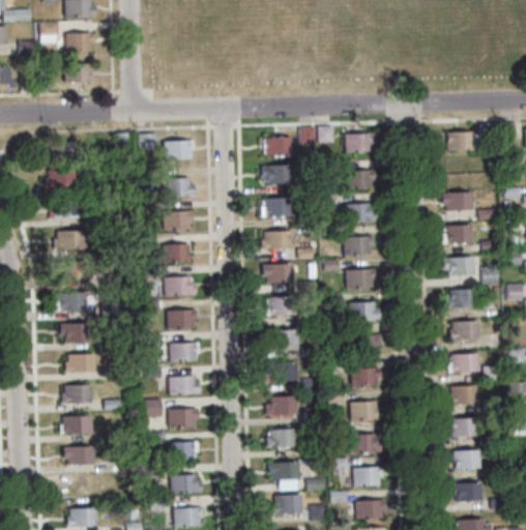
[(65,17),(64,0),(91,0),(91,4),(95,4),(95,15),(65,17)]
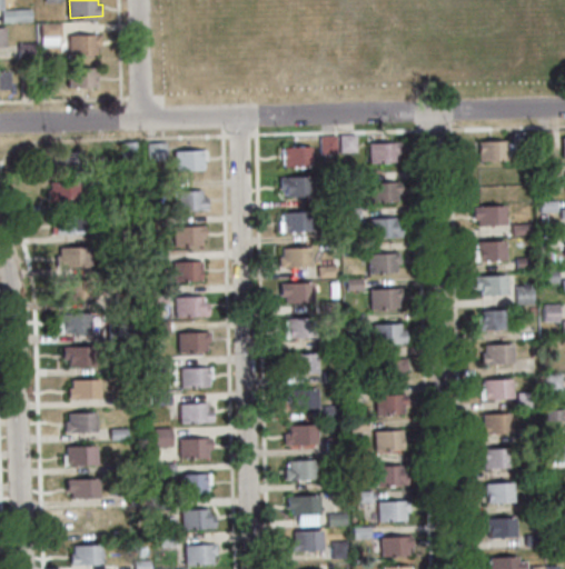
[(5,21),(5,10),(33,9),(33,20),(5,21)]
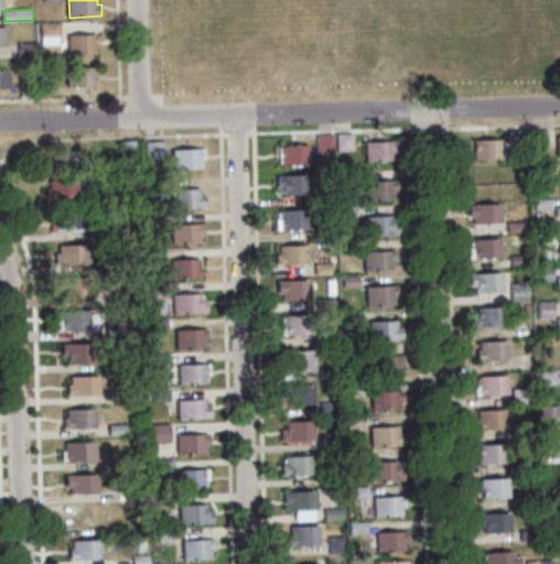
[(62,36),(58,36),(44,36),(43,23),(62,22),(62,36)]
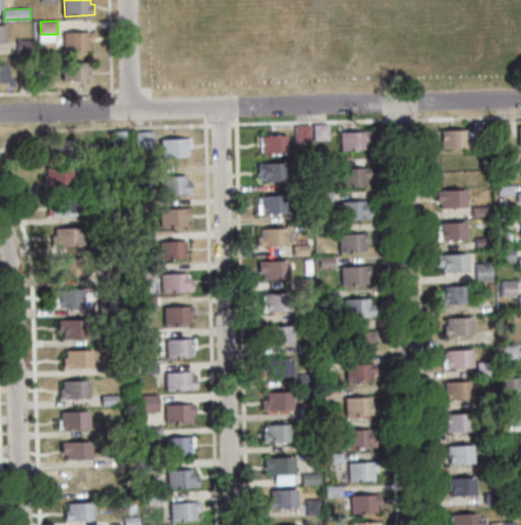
[(94,42),(90,42),(91,50),(67,51),(66,34),(93,33),(94,42)]
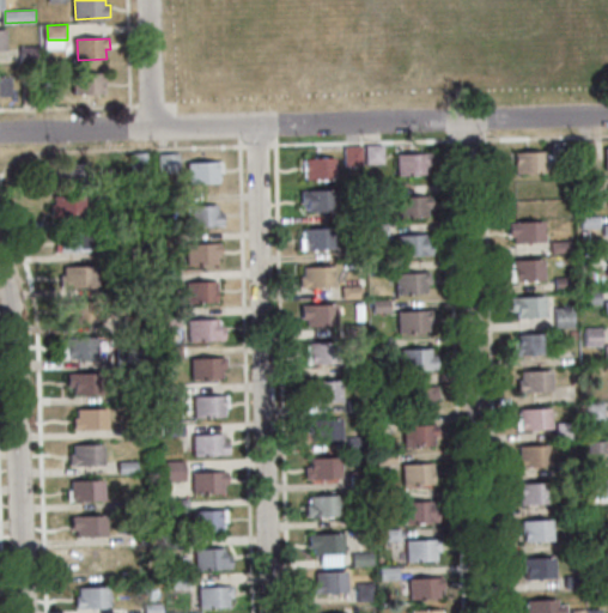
[(48,40),(64,40),(65,49),(48,49),(48,40)]
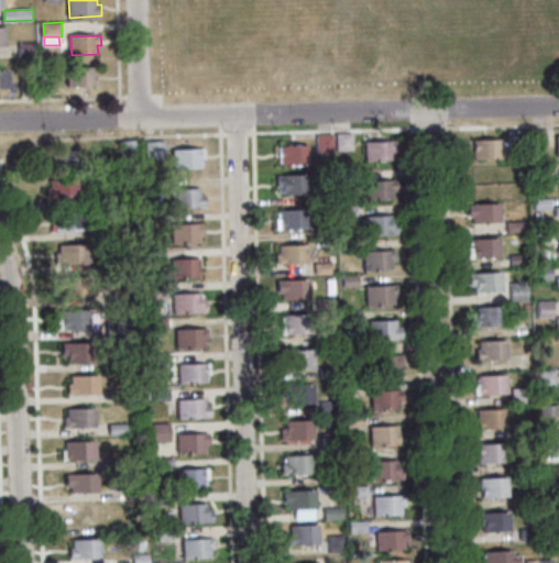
[(21,57),(21,44),(36,43),(36,56),(21,57)]
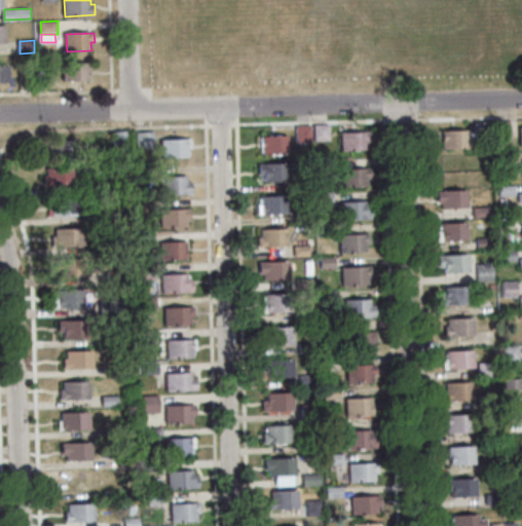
[(65,81),(64,64),(90,63),(90,80),(65,81)]
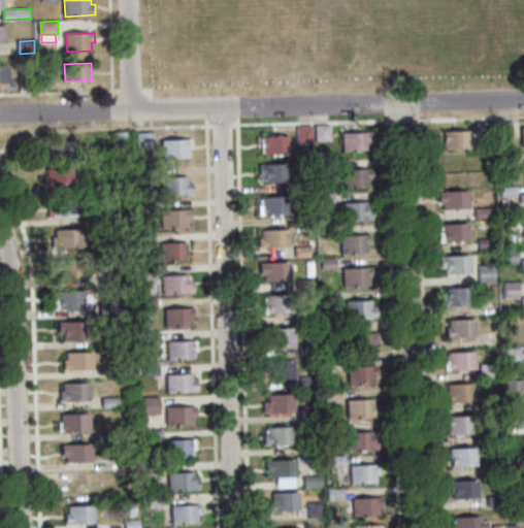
[(0,66),(8,66),(9,84),(0,84),(0,66)]
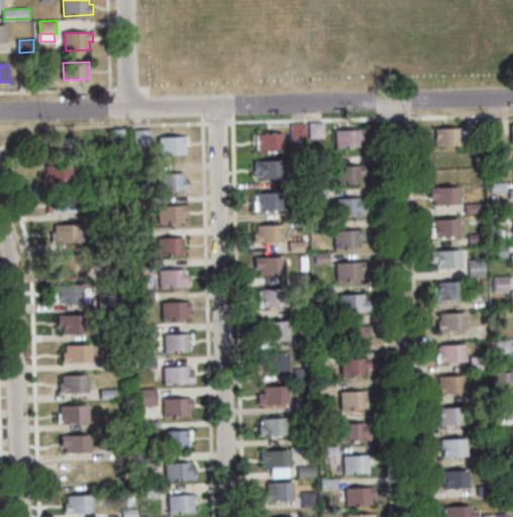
[(38,87),(38,72),(48,71),(48,86),(38,87)]
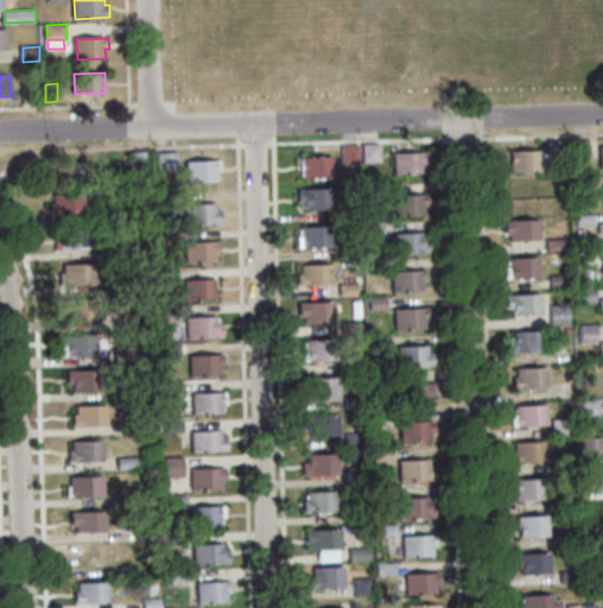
[(25,86),(39,84),(40,102),(26,102),(25,86)]
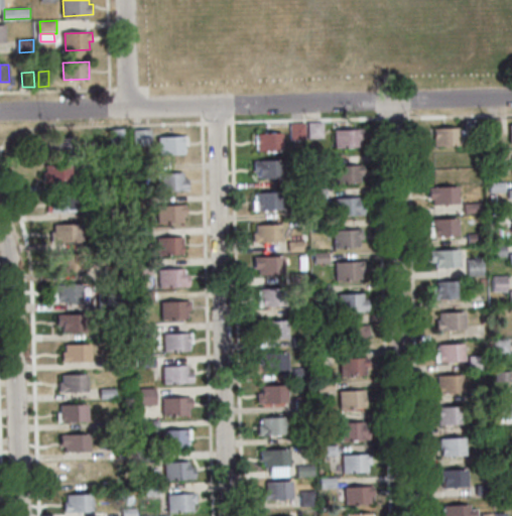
[(489,135),(488,120),(501,119),(502,135),(489,135)]
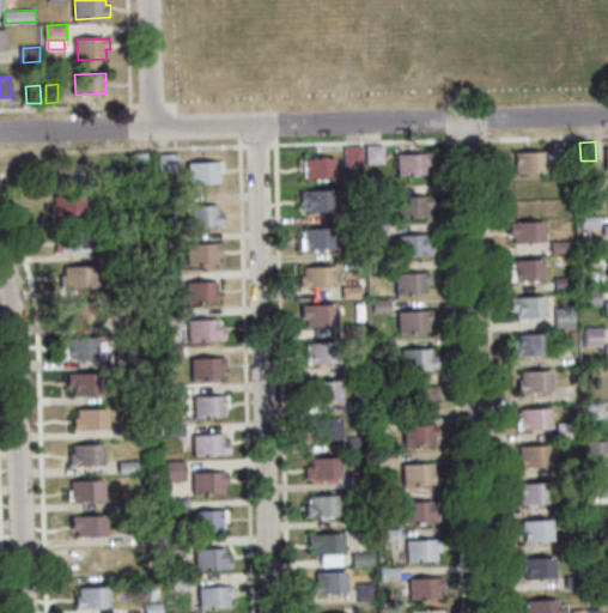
[(554,143),(571,143),(572,161),(554,162),(554,143)]
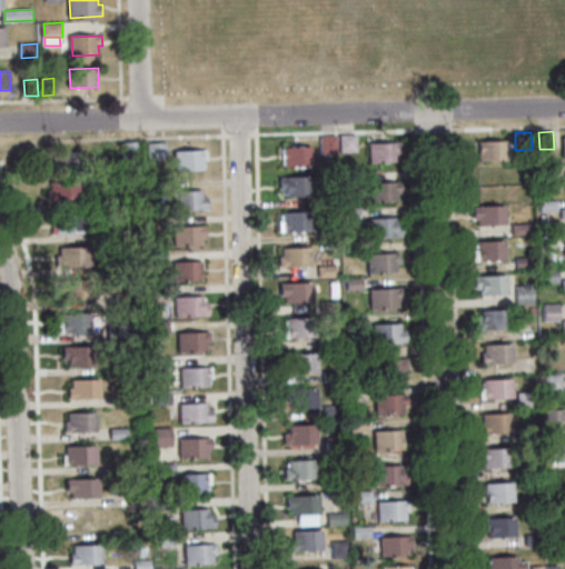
[(357,135),(358,151),(343,152),(342,136),(357,135)]
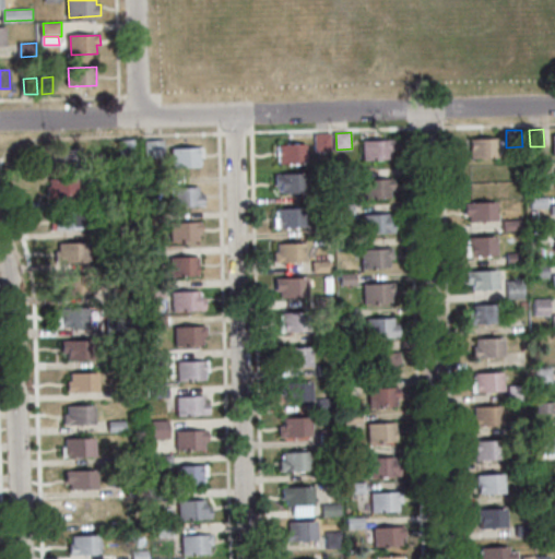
[(317,151),(316,134),(331,134),(332,150),(317,151)]
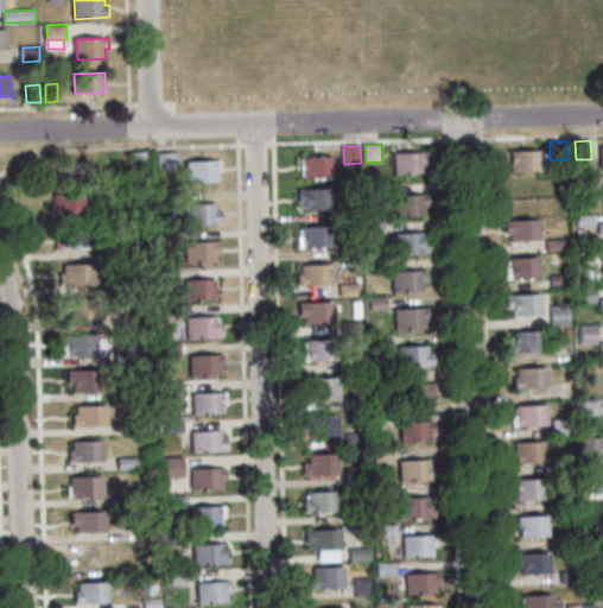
[(514,172),(513,152),(543,151),(543,171),(514,172)]
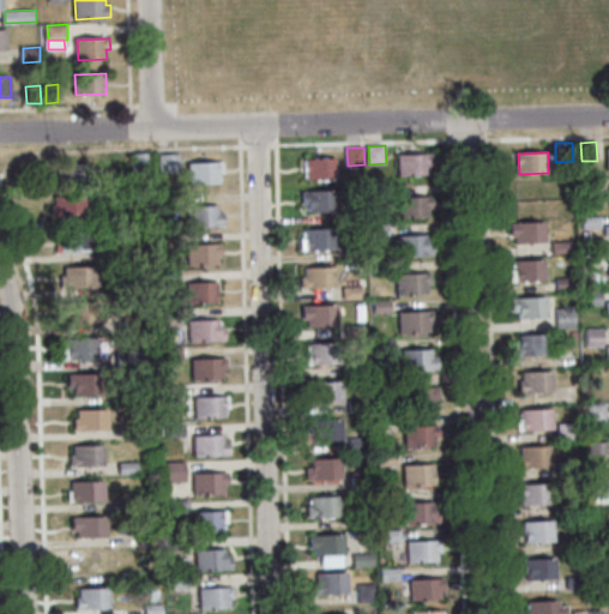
[(134,173),(134,155),(150,154),(151,172),(134,173)]
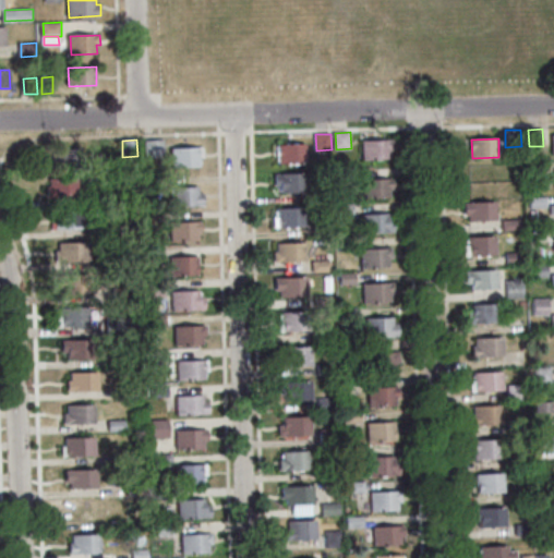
[(165,156),(147,157),(146,141),(165,140),(165,156)]
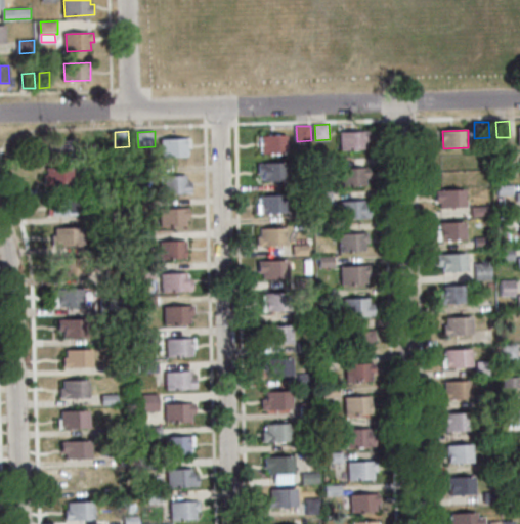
[(367,149),(342,150),(341,133),(370,132),(371,141),(367,141),(367,149)]
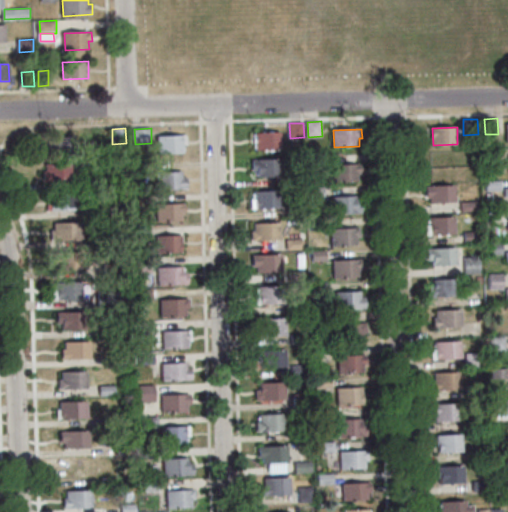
[(256,133),(281,132),(282,149),(257,150),(256,133)]
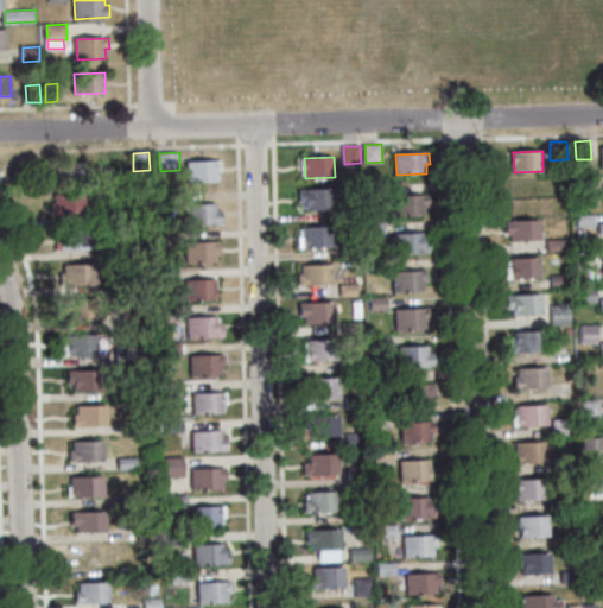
[(189,182),(189,162),(221,160),(222,171),(217,172),(217,181),(189,182)]
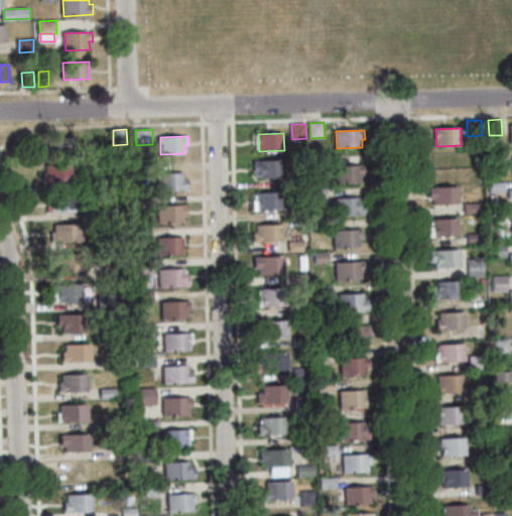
[(64,139),(76,138),(77,155),(64,156),(64,139)]
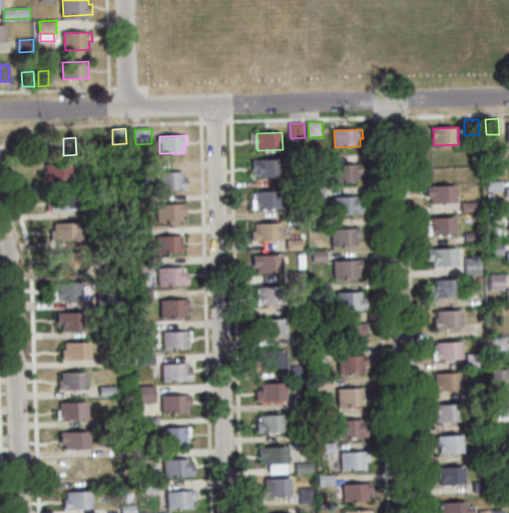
[(502,150),(502,161),(488,161),(487,150),(502,150)]
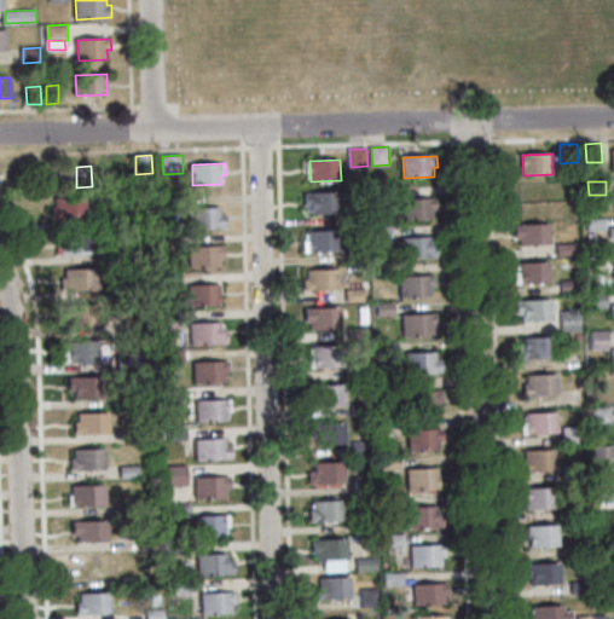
[(376,186),(392,186),(392,201),(376,201),(376,186)]
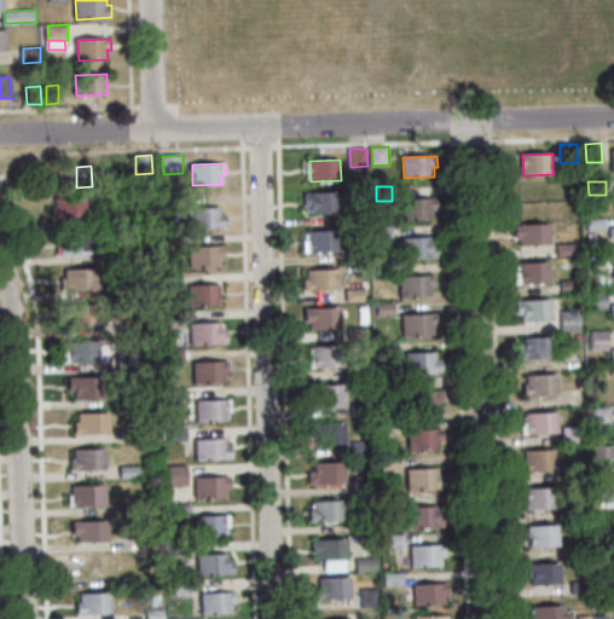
[(341,192),(341,212),(313,213),(312,207),(306,207),(305,194),(341,192)]
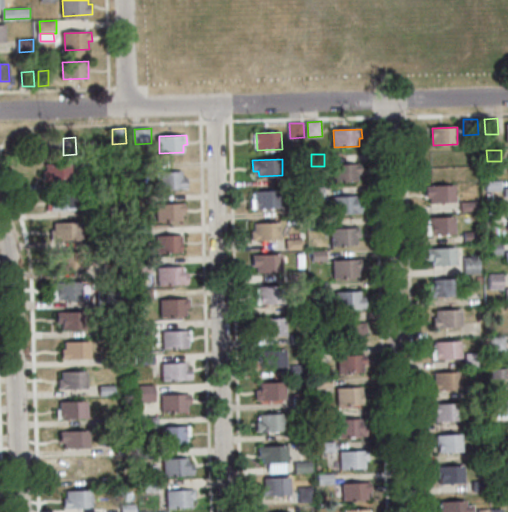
[(44,181),(44,172),(48,172),(47,164),(72,163),(73,180),(44,181)]
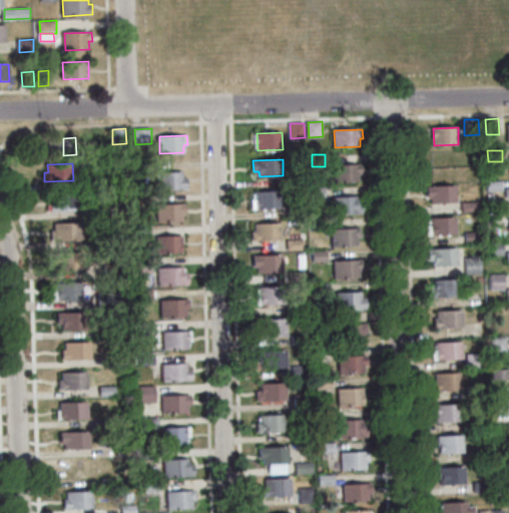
[(150,173),(136,173),(136,163),(150,163),(150,173)]
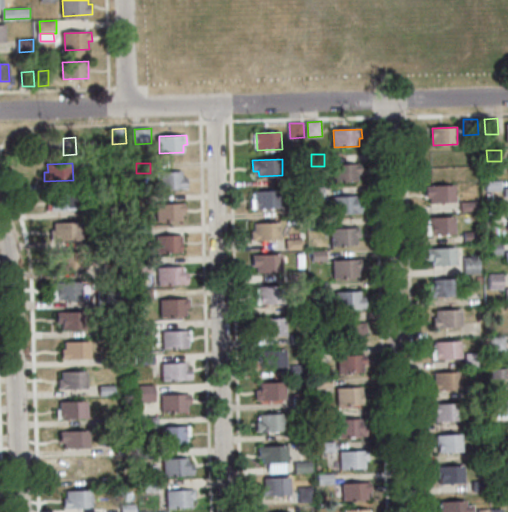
[(334,183),(333,166),(362,165),(362,173),(359,173),(359,182),(334,183)]
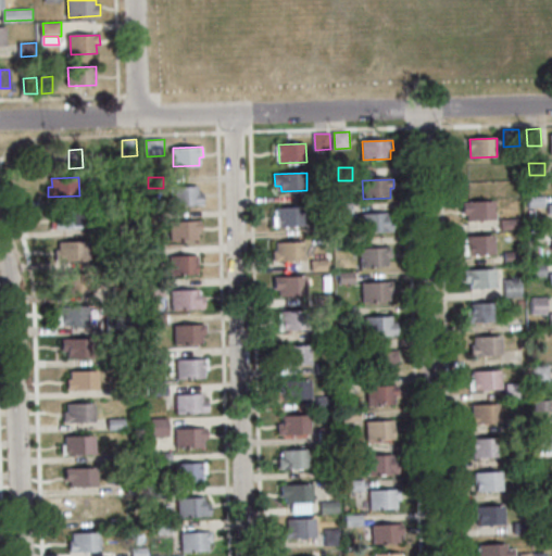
[(204,205),(173,206),(172,188),(198,187),(198,192),(203,192),(204,205)]
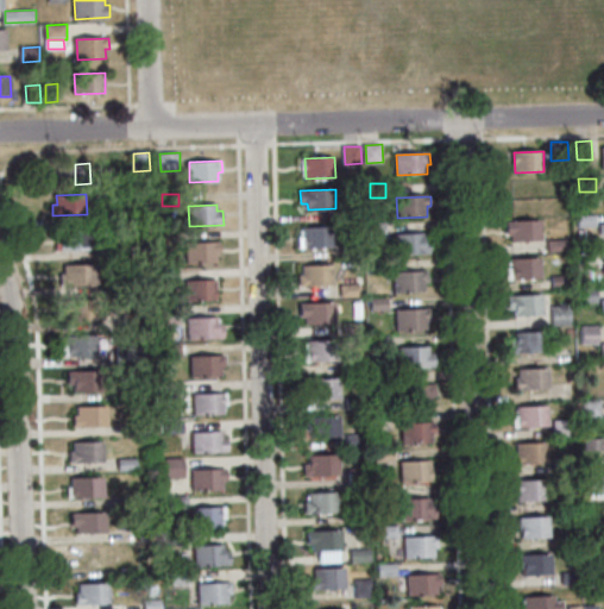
[(343,209),(360,208),(360,220),(343,220),(343,209)]
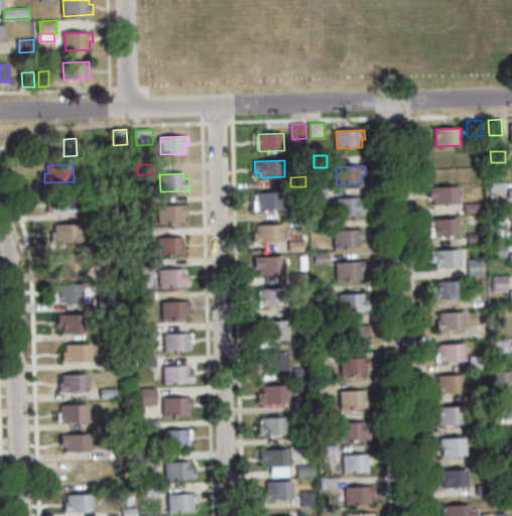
[(82,180),(96,179),(97,187),(82,188),(82,180)]
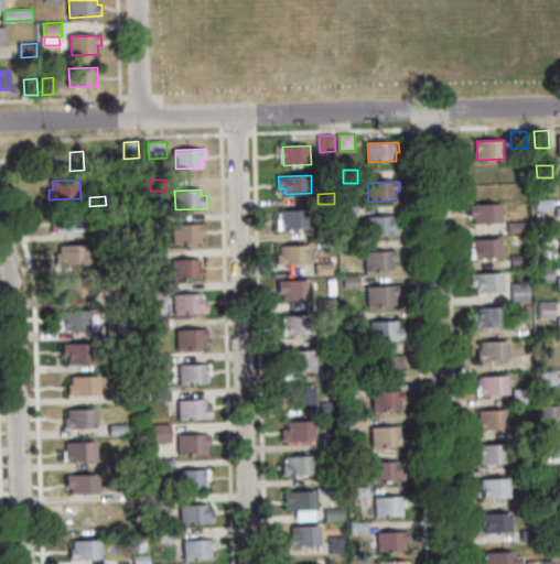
[(536,201),(552,199),(553,210),(537,210),(536,201)]
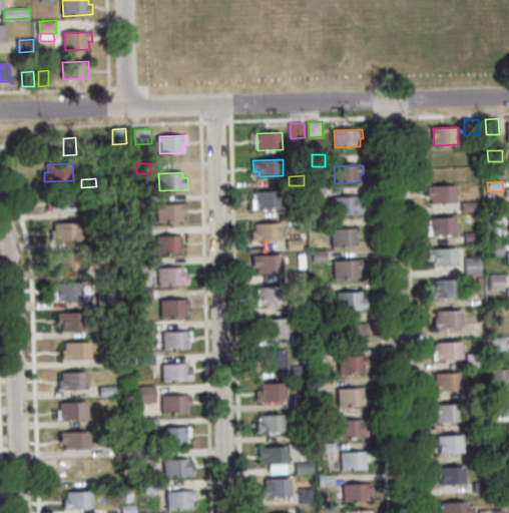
[(457,186),(457,201),(433,202),(433,198),(429,198),(428,187),(457,186)]
